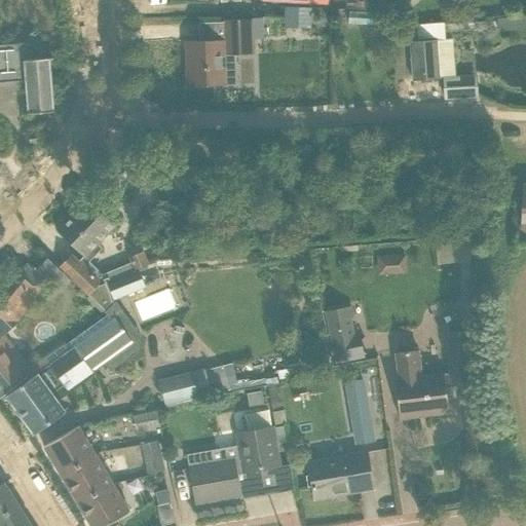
[(285,7),(285,21),(310,22),(310,8),(285,7)]
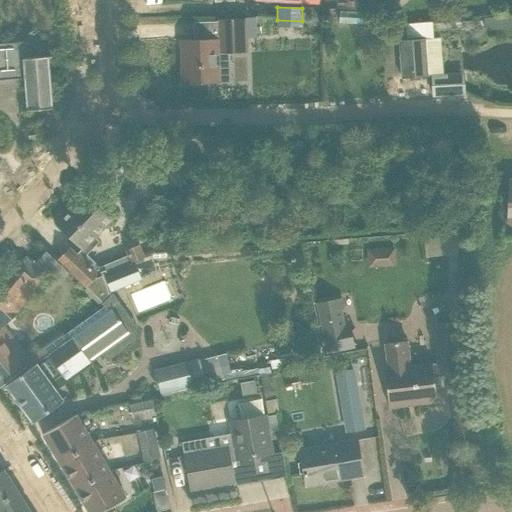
[(259,47),(258,15),(249,16),(250,47),(259,47)]
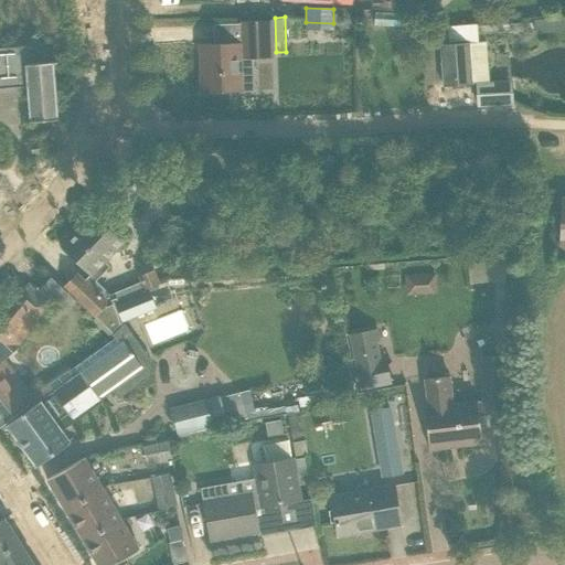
[(534,34),(546,33),(545,19),(533,20),(534,34)]
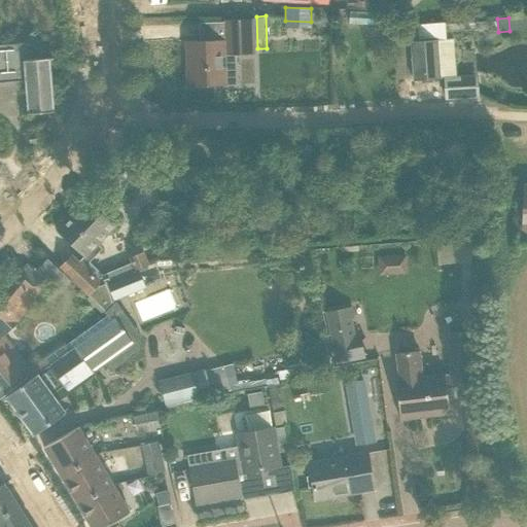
[(220,56),(252,55),(251,19),(224,20),(225,40),(185,41),(187,88),(221,85),(220,56)]
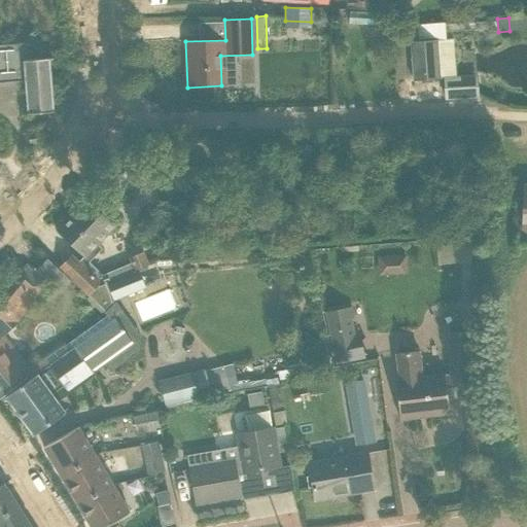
[(0,84),(26,83),(28,113),(54,111),(49,58),(46,58),(45,48),(31,35),(0,37),(0,84)]
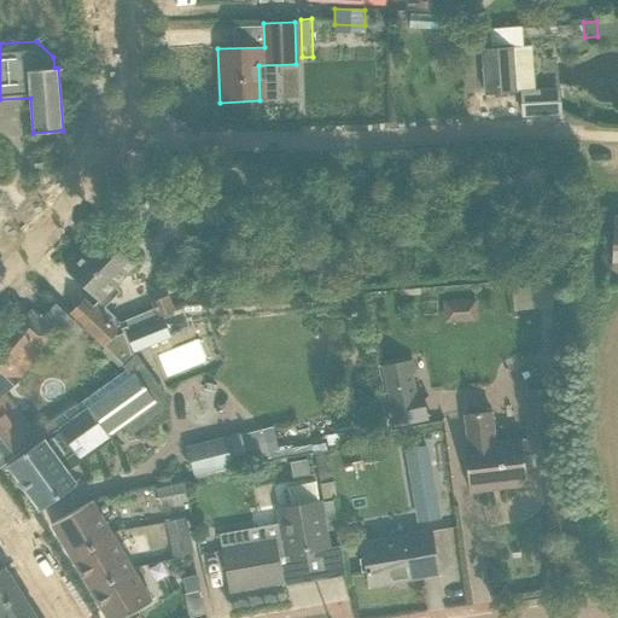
[(481,50),(484,94),(516,92),(512,47),(481,50)]
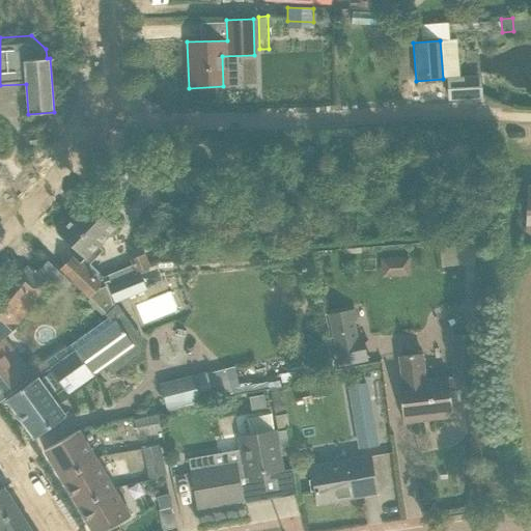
[(480,98),(479,85),(464,86),(463,79),(447,80),(448,100),(480,98)]
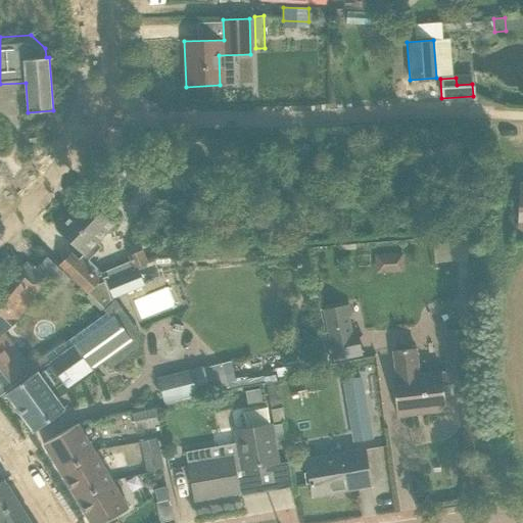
[(56,230),(84,255),(119,220),(91,194),(56,230)]
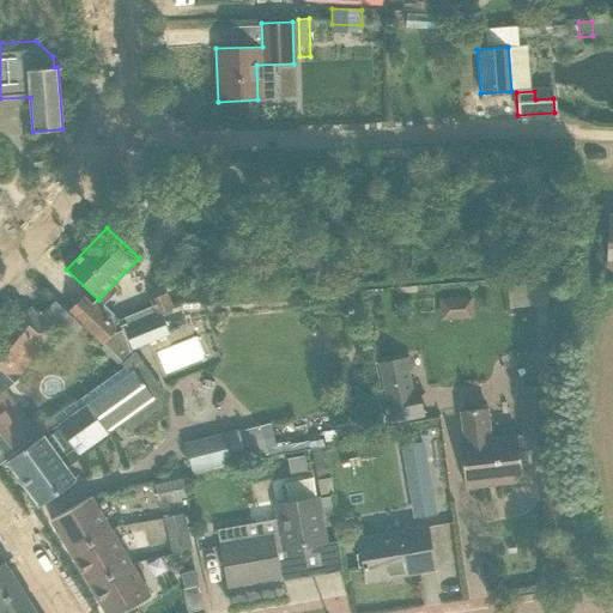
[(547,275),(505,278),(508,307),(546,303),(547,275)]
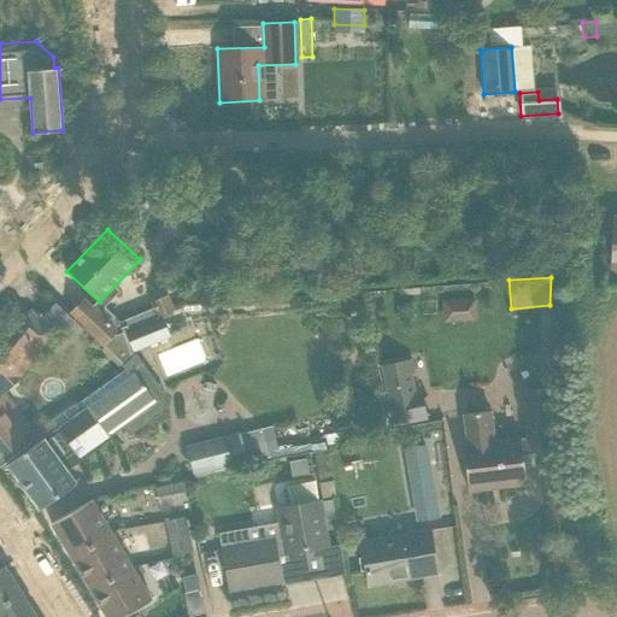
[(174,311),(166,295),(151,303),(157,317),(174,311)]
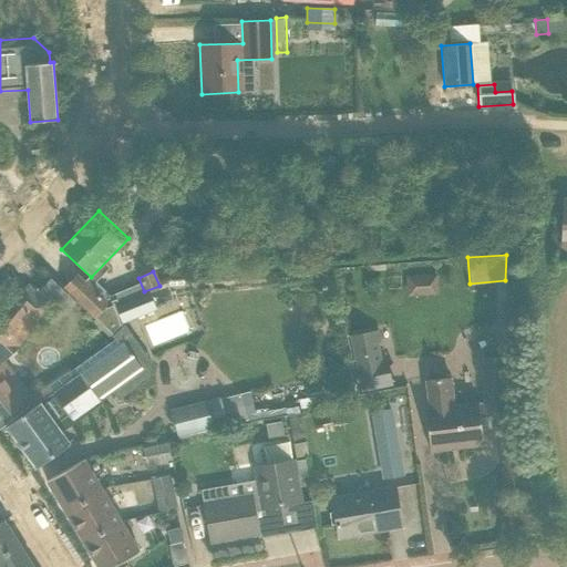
[(406,272),(408,294),(437,292),(437,272),(406,272)]
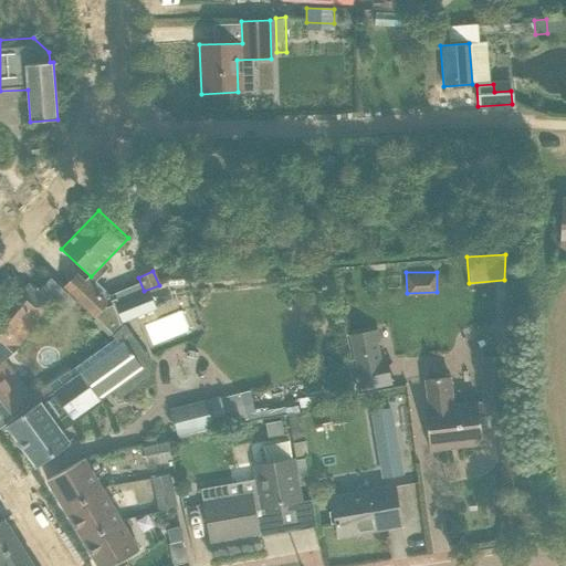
[(108,303),(77,274),(64,286),(95,317),(113,333),(122,325),(112,303),(108,303)]
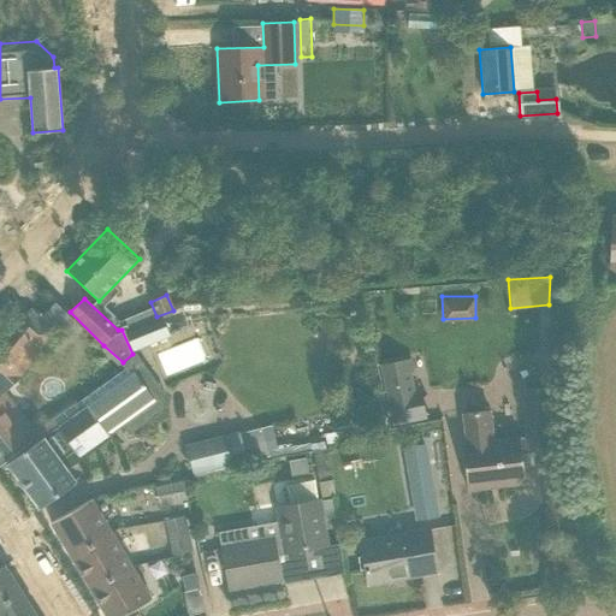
[(54,332),(29,309),(21,319),(13,313),(0,329),(0,466),(31,442),(0,402),(0,396),(18,378),(27,372),(54,332)]
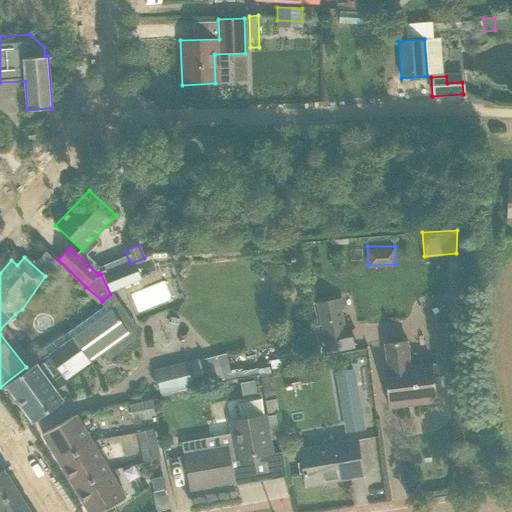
[(141,280),(134,264),(105,276),(111,292),(141,280)]
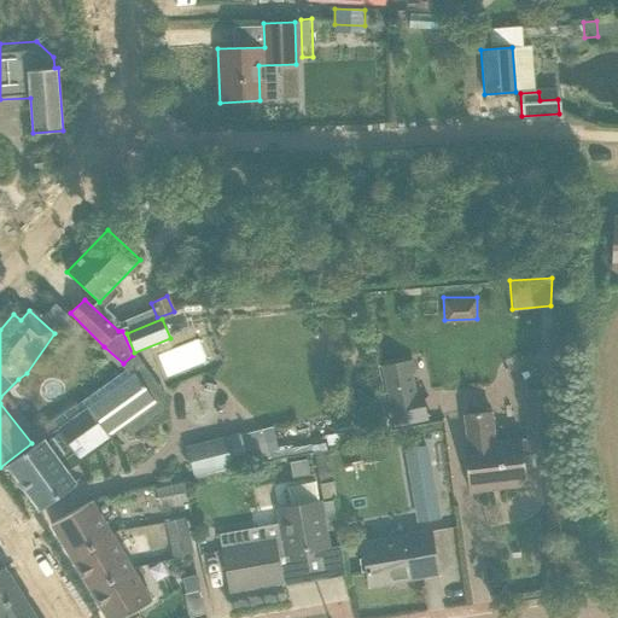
[(420,394),(414,395),(410,374),(414,373),(412,361),(383,367),(395,426),(426,419),(420,394)]
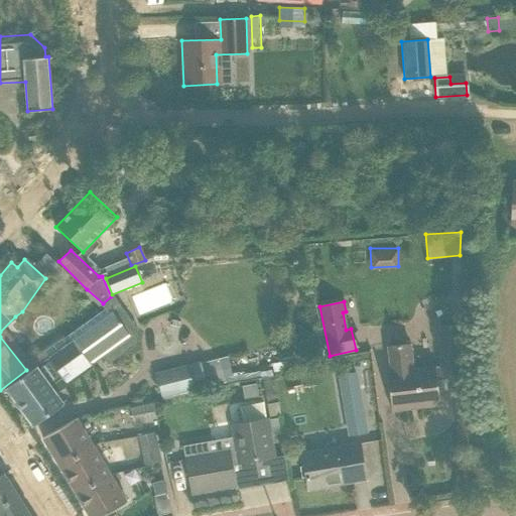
[(116,308),(23,376),(6,387),(34,425),(63,404),(63,403),(62,403),(52,389),(65,380),(68,384),(93,366),(88,359),(92,357),(94,360),(133,332),(116,308)]
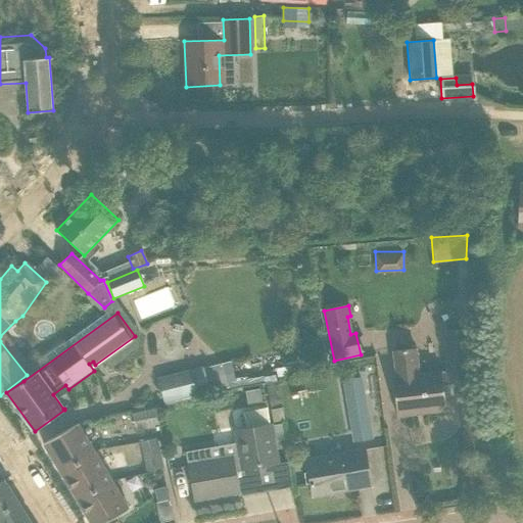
[(447,380),(447,382),(468,382),(469,330),(448,330),(447,372),(447,380)]
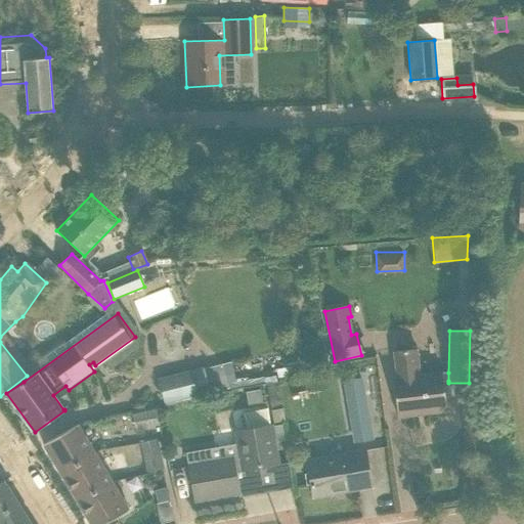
[(394,379),(398,417),(447,411),(444,382),(448,381),(448,373),(420,376),(417,349),(395,351),(398,378),(394,379)]
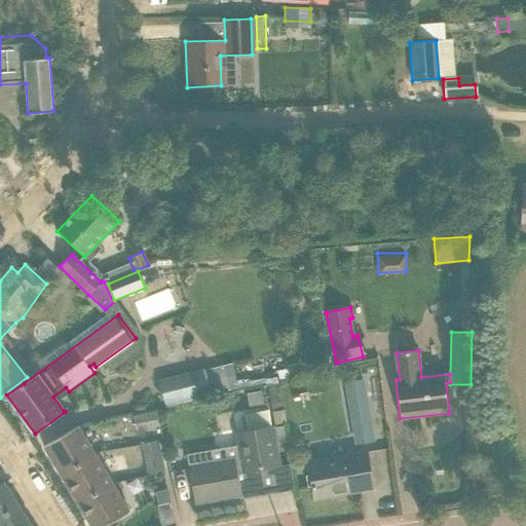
[(210,391),(203,368),(157,380),(164,406),(198,398),(197,396),(210,391)]
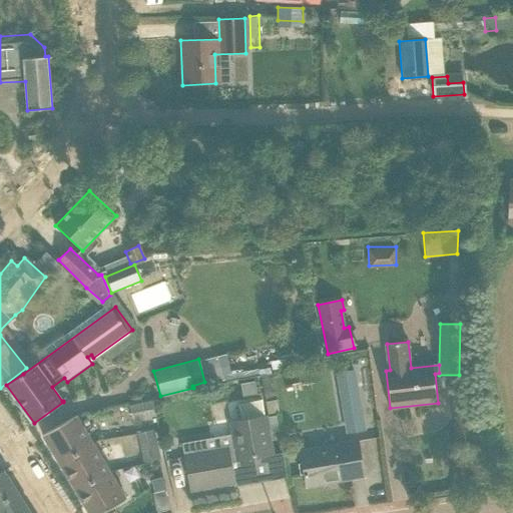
[(366,361),(352,363),(354,373),(368,371),(366,361)]
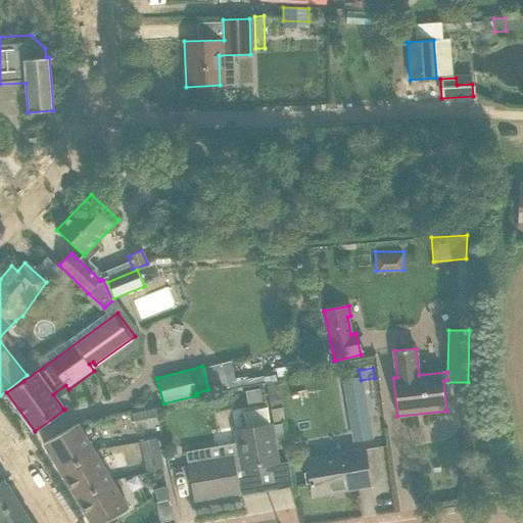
[(284,423),(277,382),(266,384),(273,425),(284,423)]
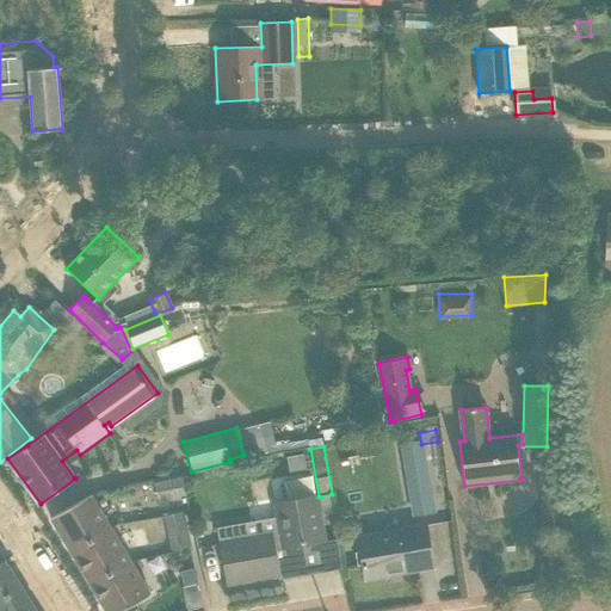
[(424,458),(405,461),(414,516),(433,512),(424,458)]
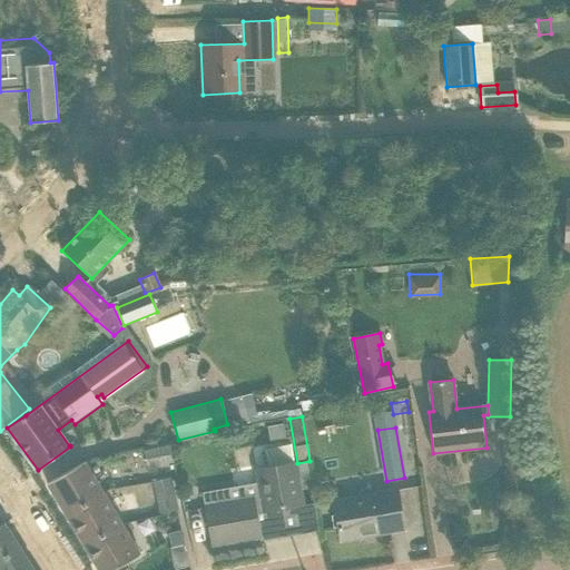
[(168,443),(143,450),(147,465),(172,460),(168,443)]
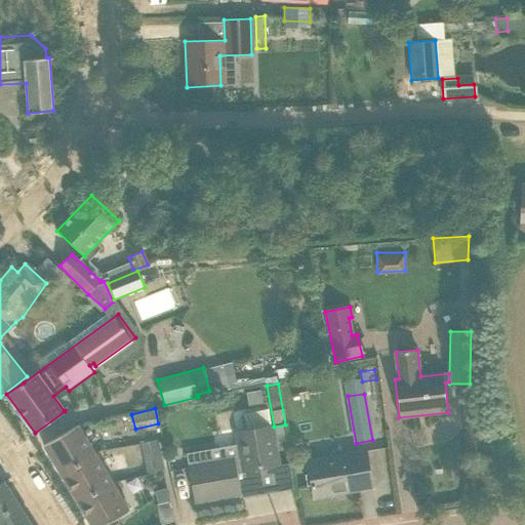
[(188,468),(194,501),(238,494),(239,498),(276,492),(272,468),(277,467),(267,409),(242,413),(245,430),(244,430),(244,431),(237,432),(241,458),(188,468)]
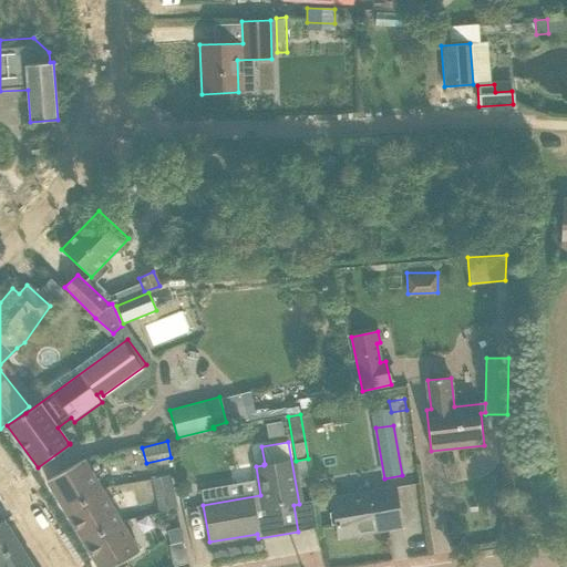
[(47,482),(64,512),(102,490),(84,460),(65,470),(47,482)]
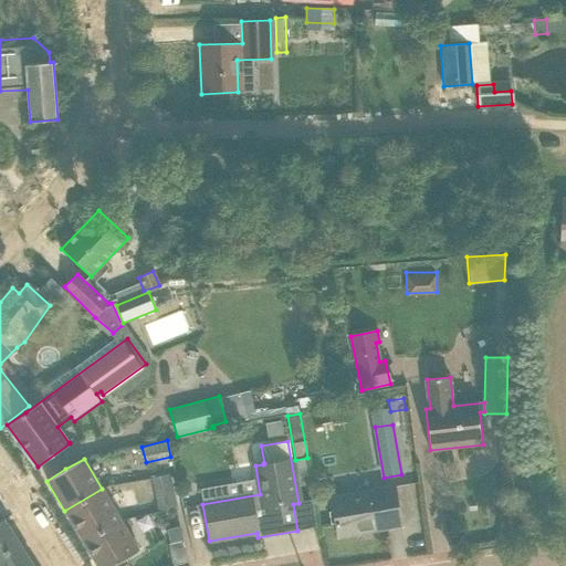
[(169,474),(152,479),(155,494),(173,491),(169,474)]
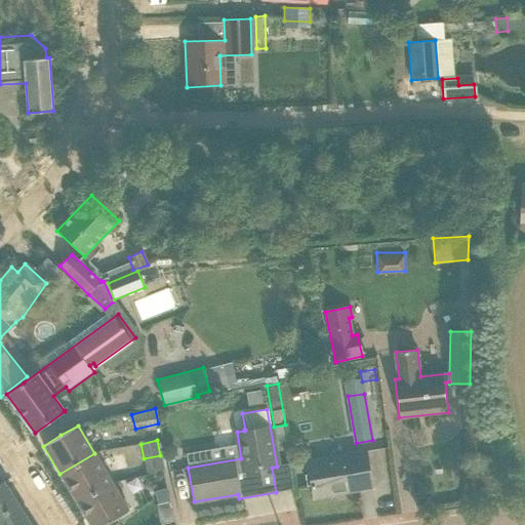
[(307,461),(313,497),(372,487),(365,451),(307,461)]
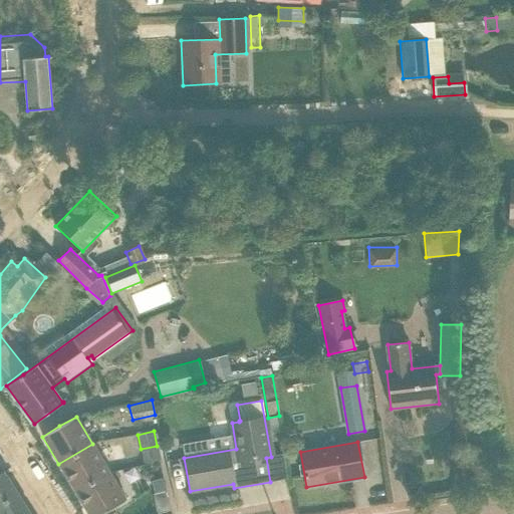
[(58,464),(74,491),(109,471),(92,444),(58,464)]
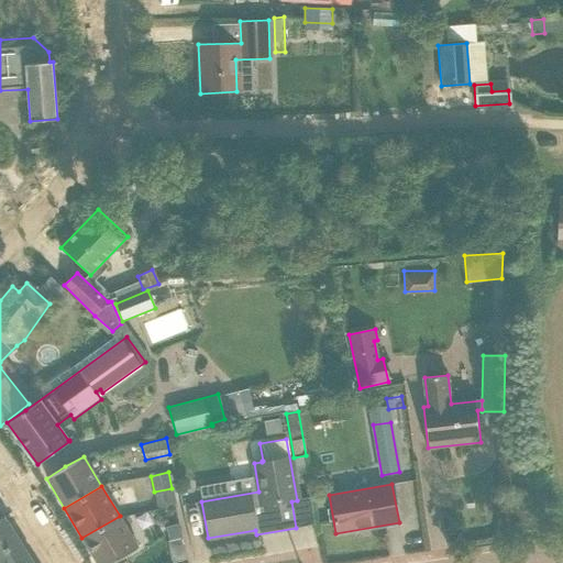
[(0,552),(20,541),(3,516),(0,518),(0,552)]
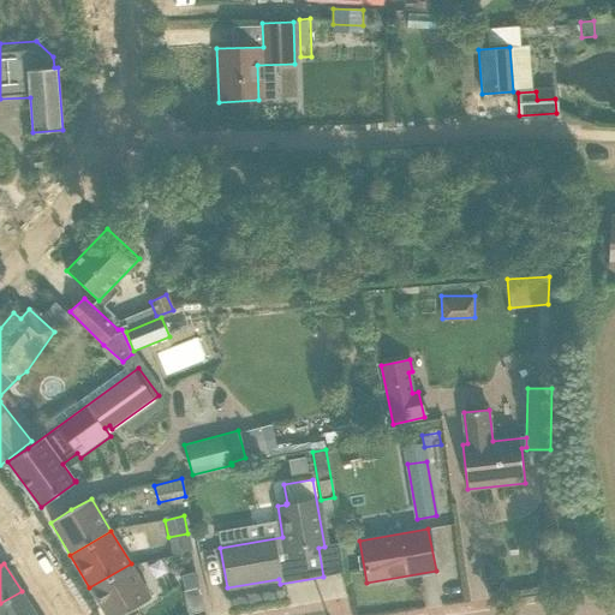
[(131,563),(89,587),(105,614),(119,614),(150,598),(139,578),(131,563)]
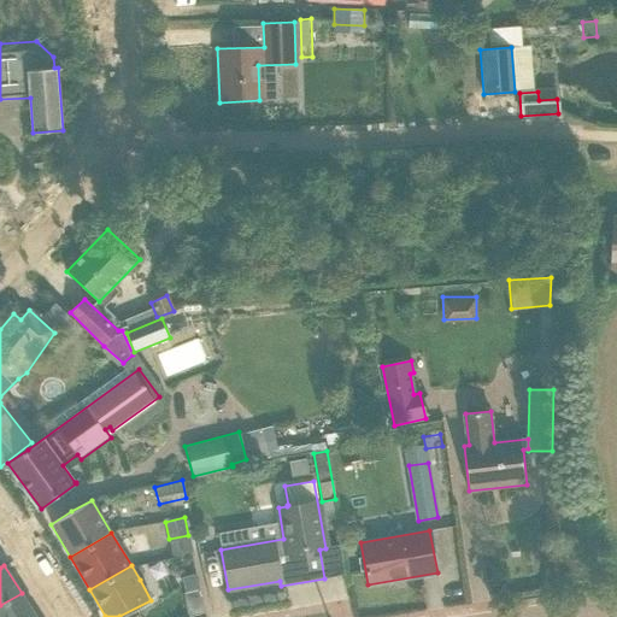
[(194,574),(182,576),(184,589),(198,587),(194,574)]
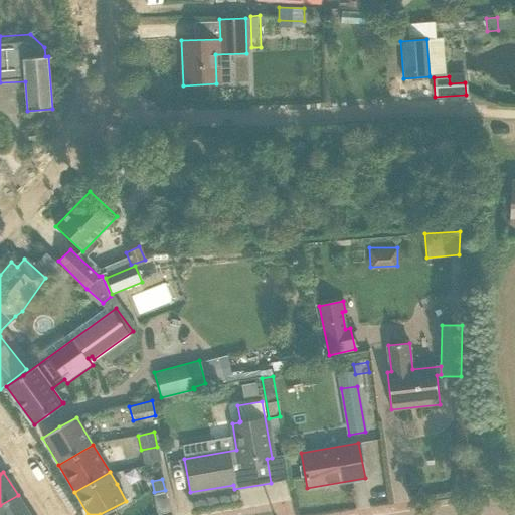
[(30,514),(18,495),(0,505),(0,514),(30,514)]
